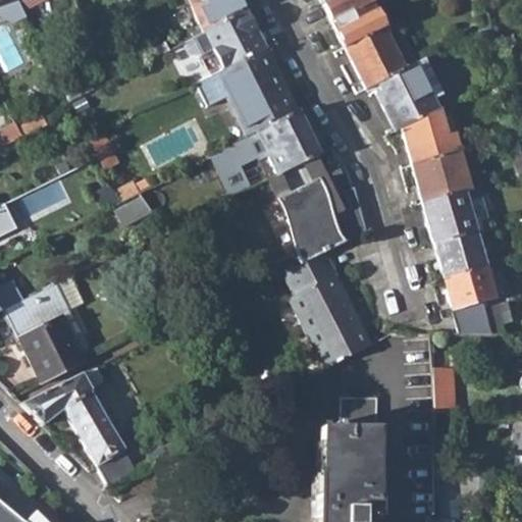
[(0,0),(0,15),(2,20),(15,24),(27,19),(22,10),(16,0),(0,0)]
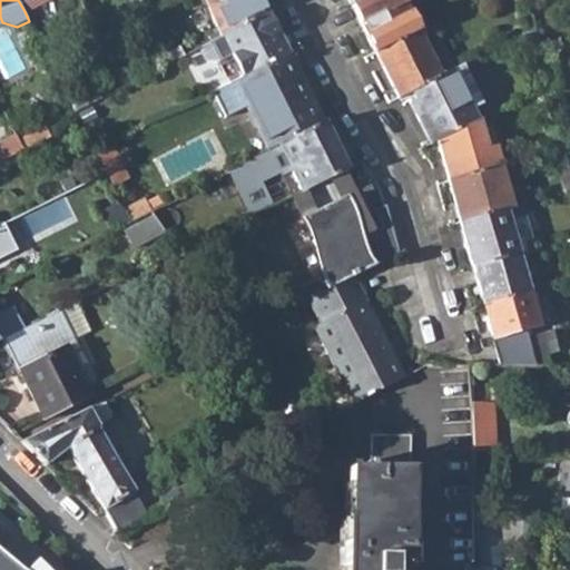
[(18,0),(25,11),(47,0),(18,0)]
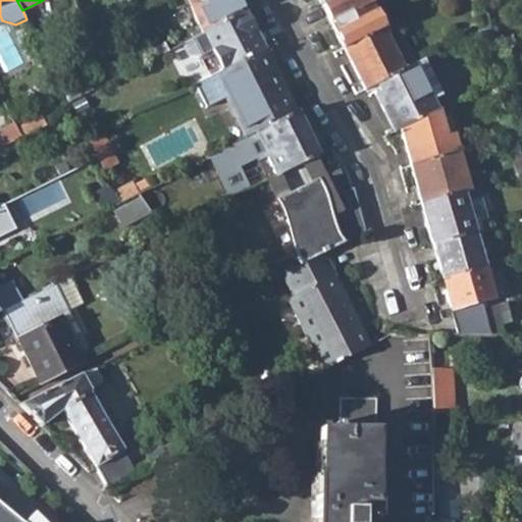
[(188,0),(205,34),(245,13),(238,0),(188,0)]
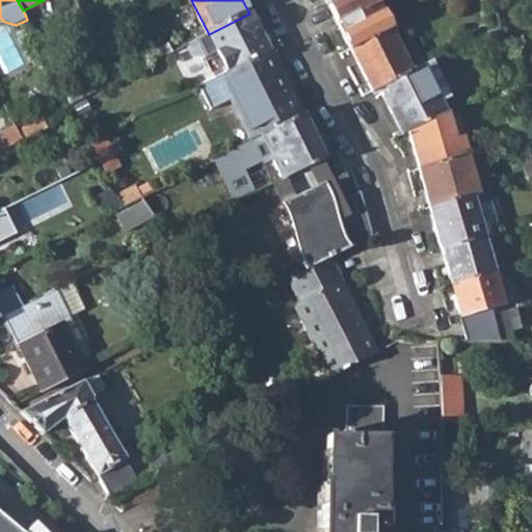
[(334,0),(327,3),(351,50),(390,31),(375,0),(334,0)]
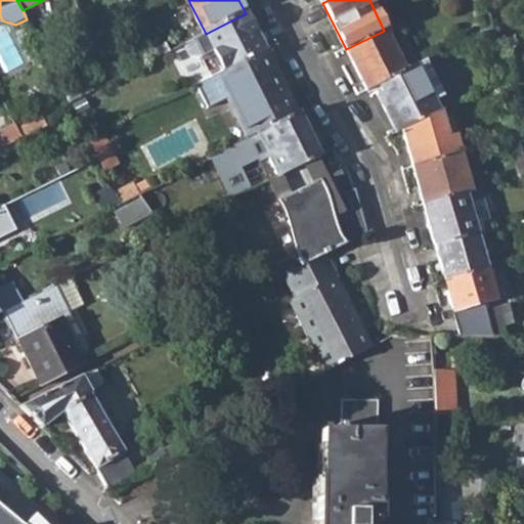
[(206,64),(211,76),(214,74),(262,50),(246,13),(206,34),(187,43),(193,55),(202,57),(197,69),(206,64)]
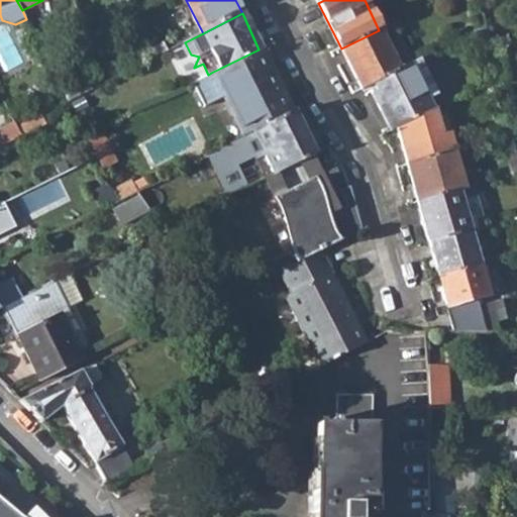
[(341,48),(360,89),(374,82),(398,70),(379,30),(341,48)]
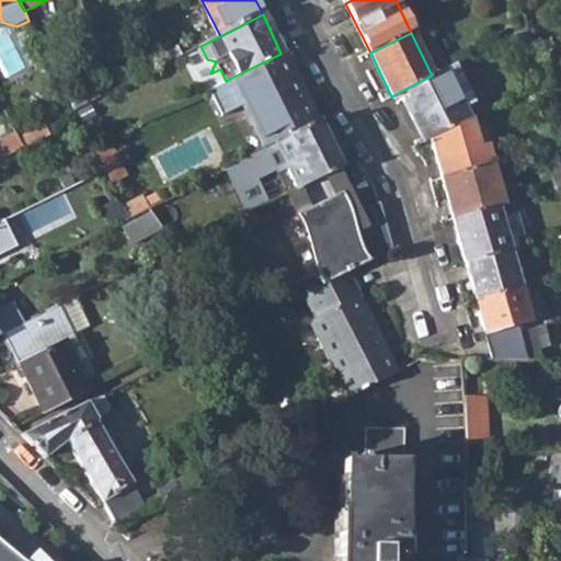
[(164,53),(169,63),(185,55),(181,45),(164,53)]
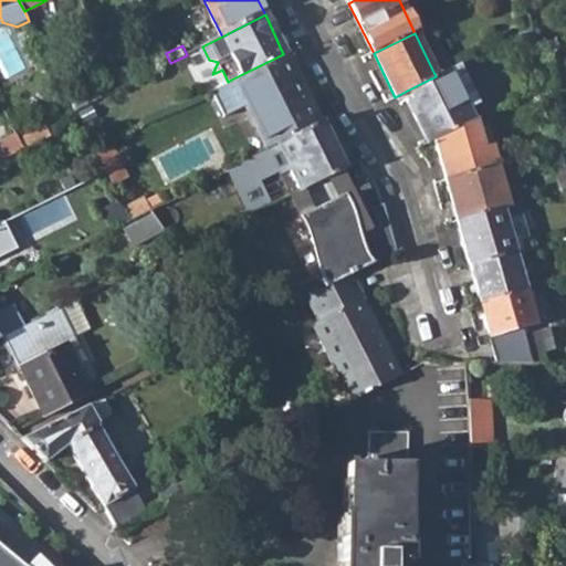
[(283,54),(231,80),(228,82),(209,91),(221,116),(247,104),(270,149),(278,146),(321,125),(283,54)]
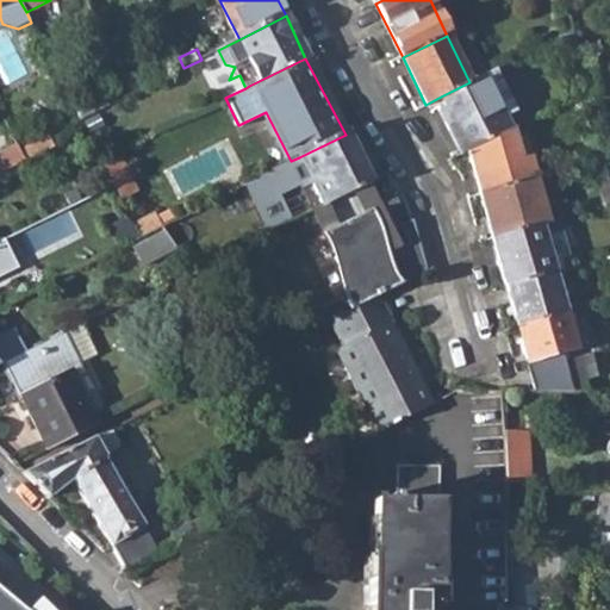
[(442,116),(461,155),(467,151),(510,130),(504,119),(516,113),(495,70),(470,82),(441,97),(449,112),(442,116)]
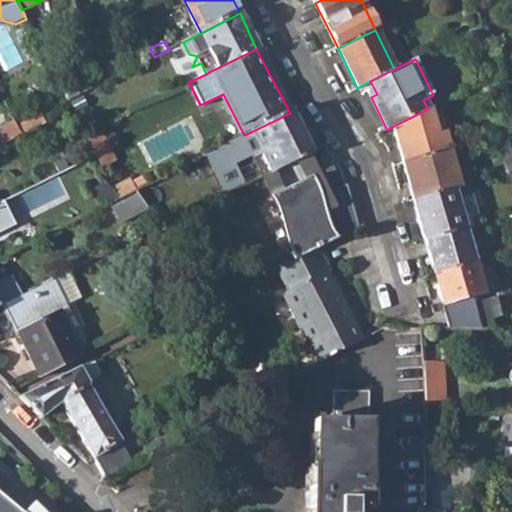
[(108,68),(114,78),(128,71),(123,60),(108,68)]
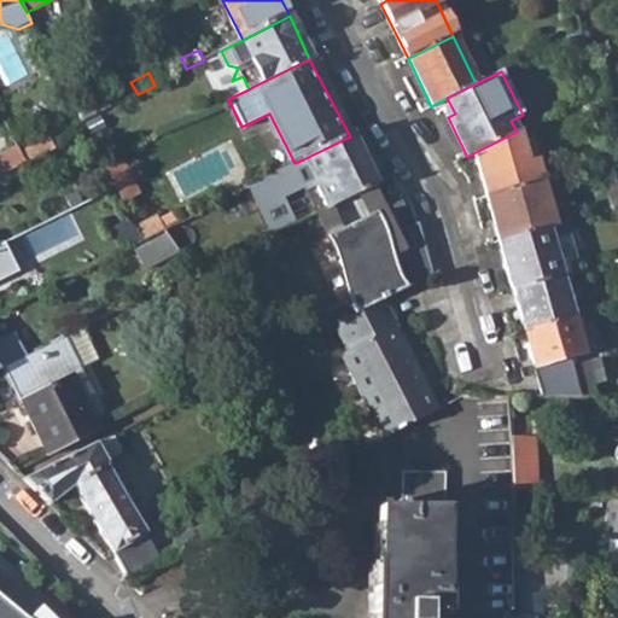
[(590,114),(602,111),(600,101),(596,89),(586,95),(590,114)]
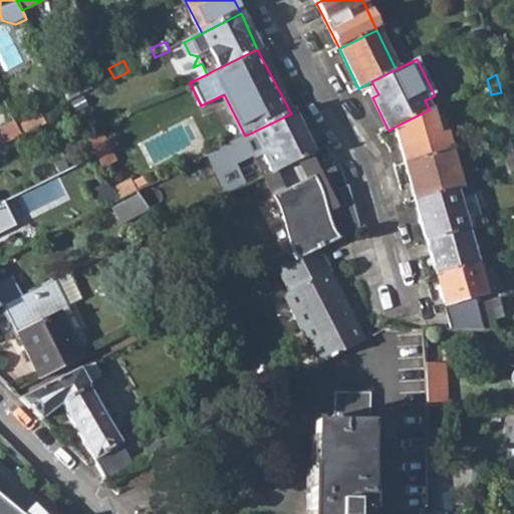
[(63,92),(68,102),(90,90),(89,86),(96,83),(93,77),(63,92)]
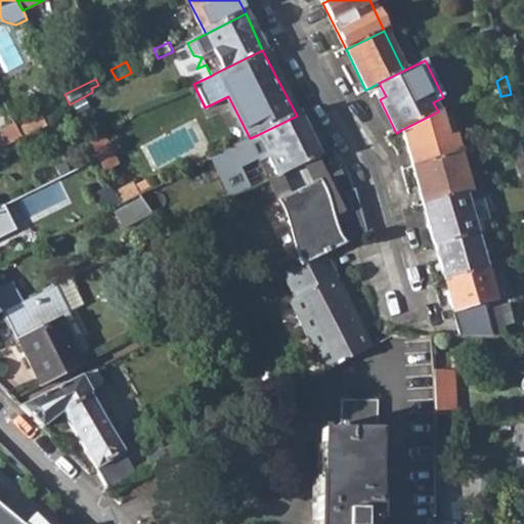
[(511,94),(512,99),(523,97),(523,85),(509,86),(511,94)]
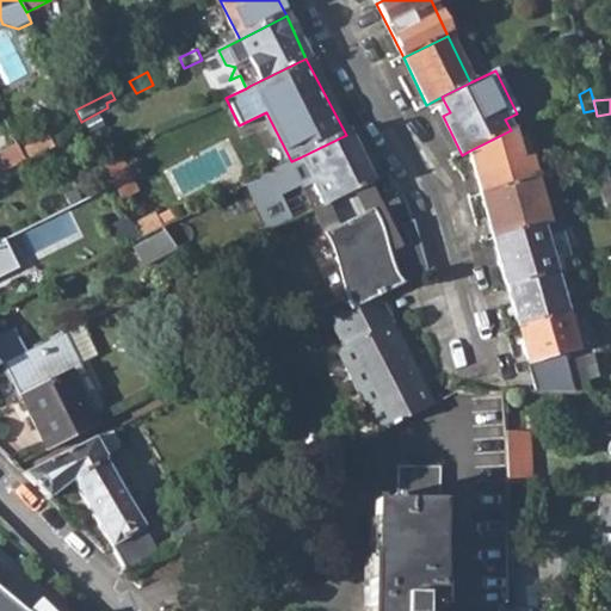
[(468,152),(481,195),(536,180),(531,160),(520,162),(512,129),(511,130),(468,152)]
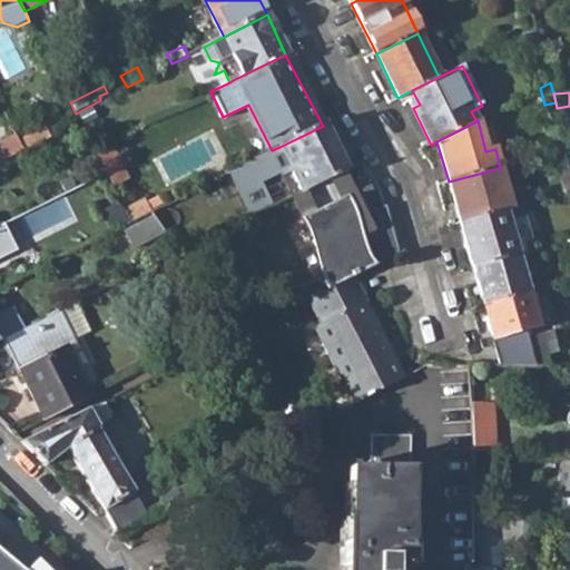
[(323,126),(279,147),(302,190),(332,176),(338,173),(345,169),(323,126)]
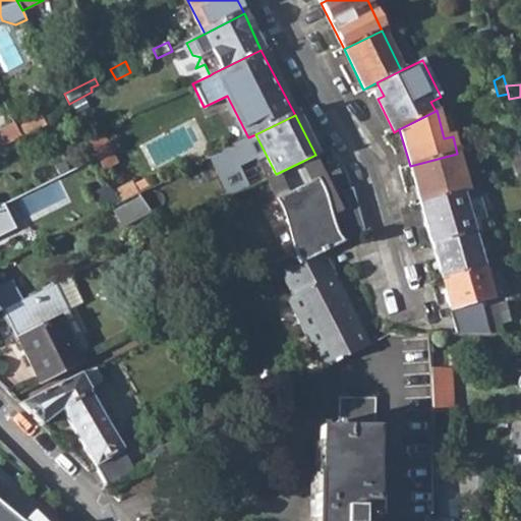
[(17,127),(21,137),(46,126),(41,116),(17,127)]
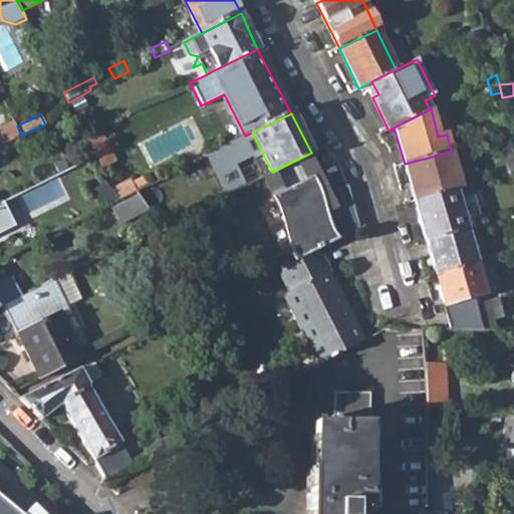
[(497,121),(501,138),(512,135),(510,130),(507,118),(497,121)]
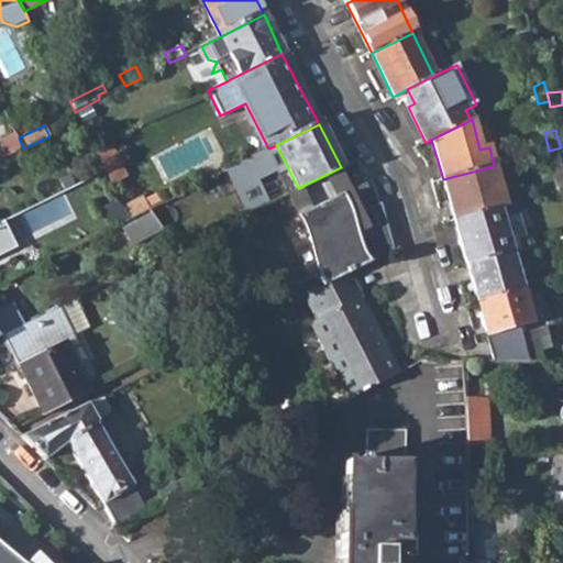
[(549,151),(559,190),(562,188),(562,158),(561,147),(549,151)]
